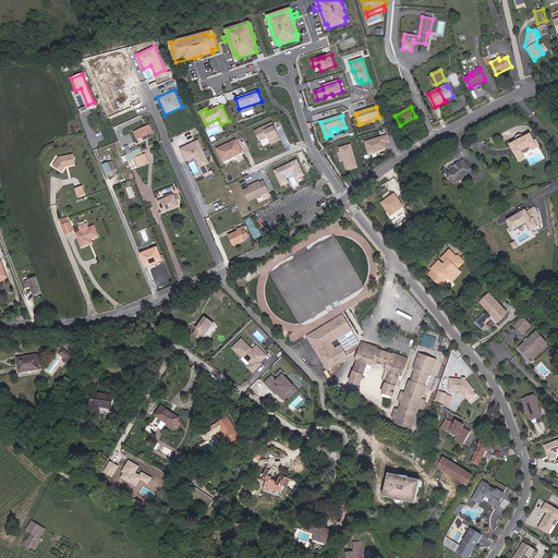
[(271,123),(255,131),(259,141),(268,136),(271,144),(280,141),(271,123)]
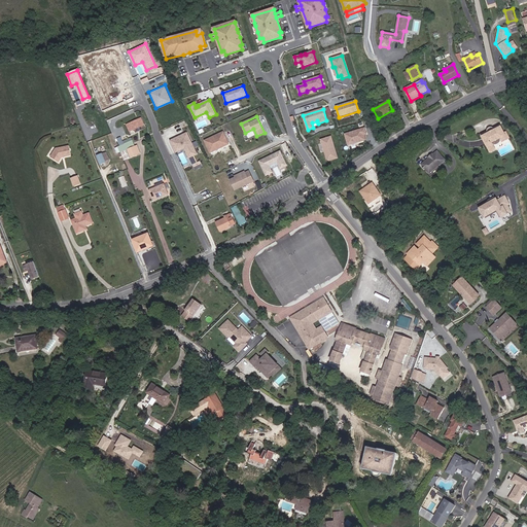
[(131,131),(143,126),(140,118),(128,124),(131,131)]
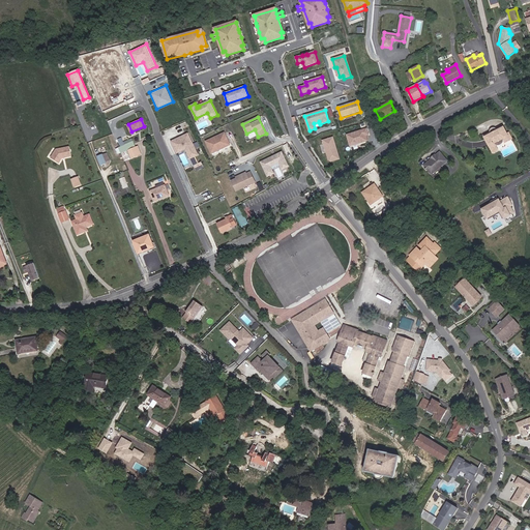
[(490,135),(498,130),(498,129),(503,126),(503,125),(496,129),(495,128),(493,128),(491,129),(491,130),(490,133),(483,136),(484,137),(490,134),(490,135)]
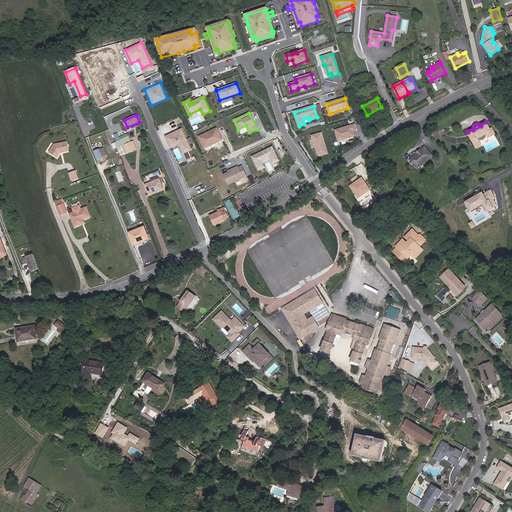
[(495,134),(492,128),(490,129),(486,122),(481,125),(481,126),(473,130),(473,129),(468,132),(476,148),(481,145),(478,139),(486,134),(488,138),(495,134)]
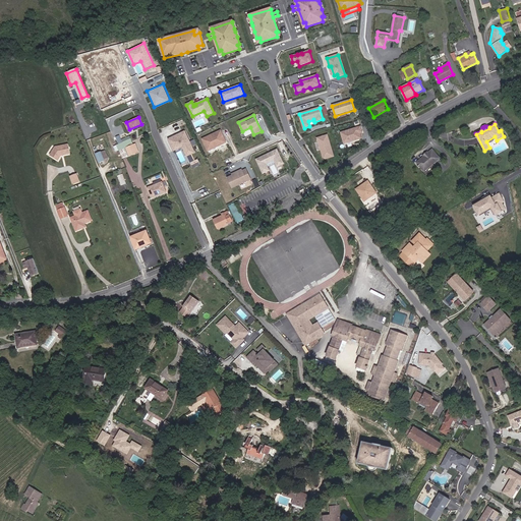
[(361,138),(359,133),(362,132),(360,127),(341,133),(344,143),(361,138)]
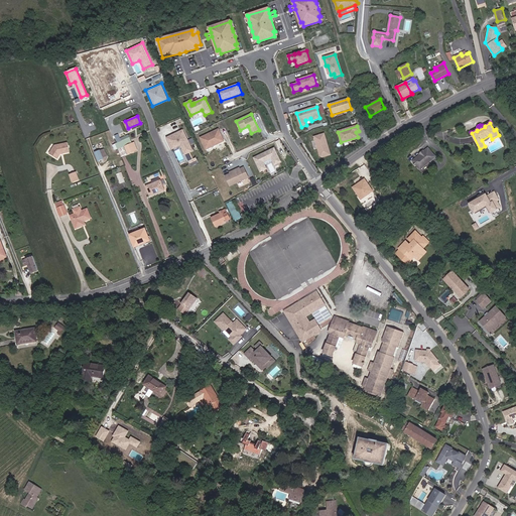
[(224,141),(220,133),(219,134),(217,130),(201,138),(206,150),(224,141)]
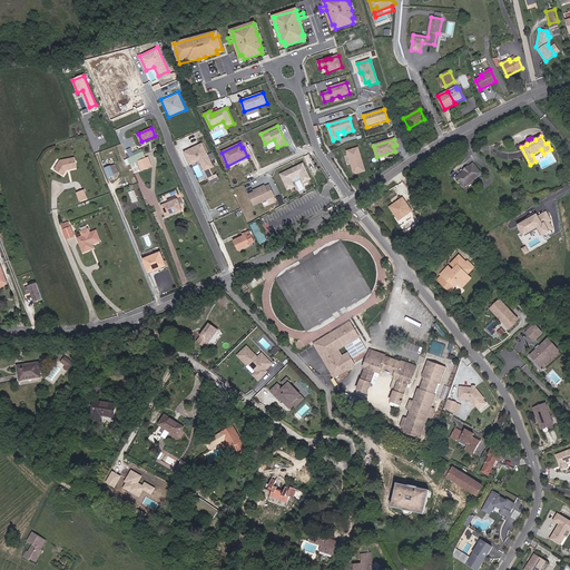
[(203,145),(185,153),(190,165),(199,160),(204,172),(213,167),(203,145)]
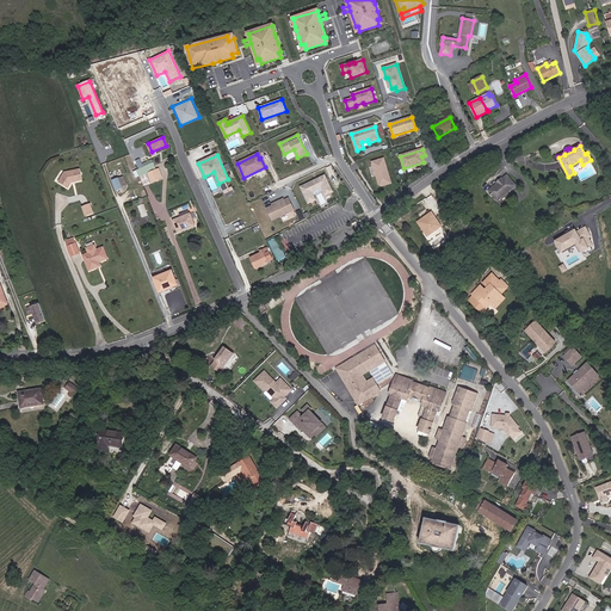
[(392,184),(384,159),(372,162),(380,185),(383,186),(392,184)]
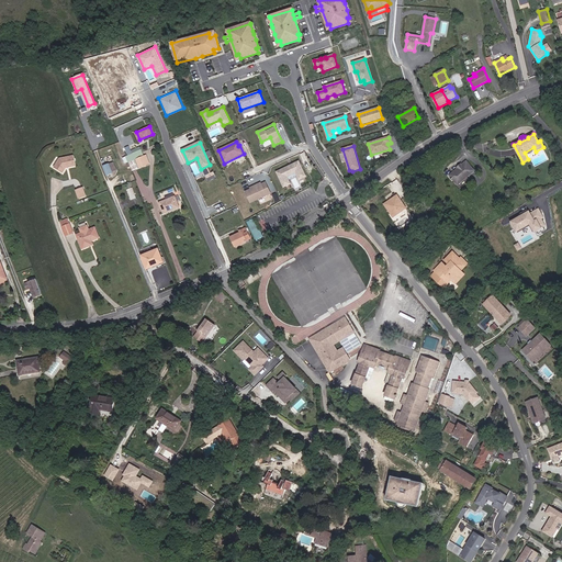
[(136,159),(144,156),(142,150),(125,157),(128,163),(136,159)]
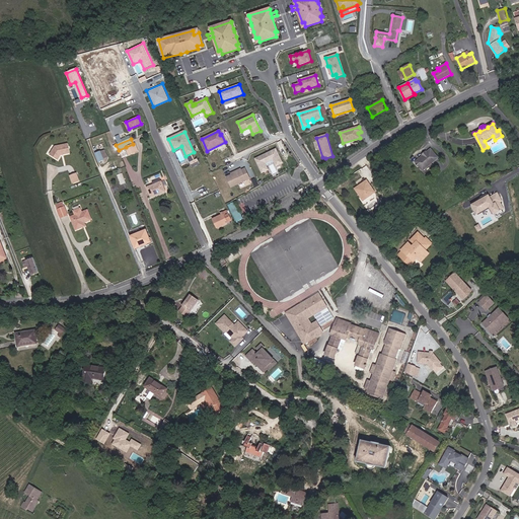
[(70,153),(68,144),(56,146),(50,155),(58,160),(61,155),(70,153)]
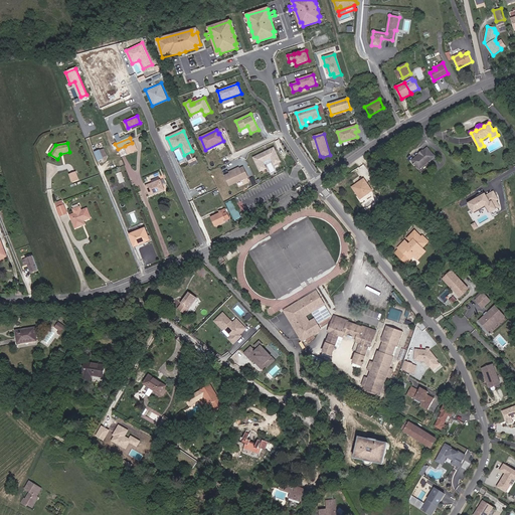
[(137,150),(134,143),(132,143),(125,146),(128,154),(137,150)]
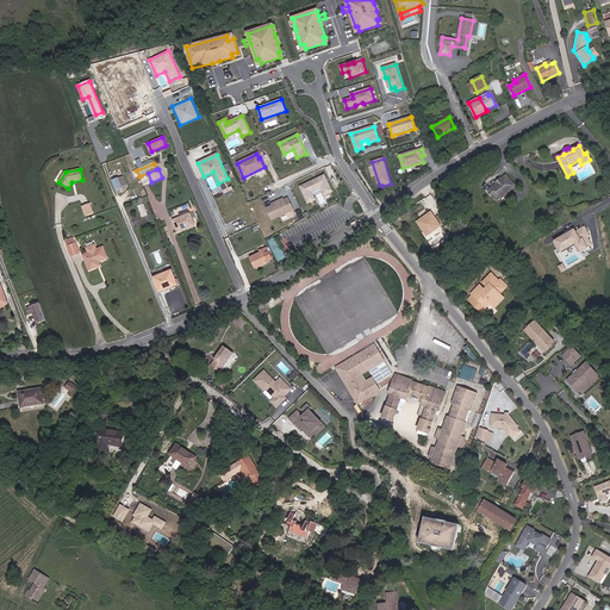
[(332,192),(324,175),(317,179),(318,180),(315,181),(315,180),(300,187),(307,203),(315,200),(311,192),(322,187),(325,195),(332,192)]
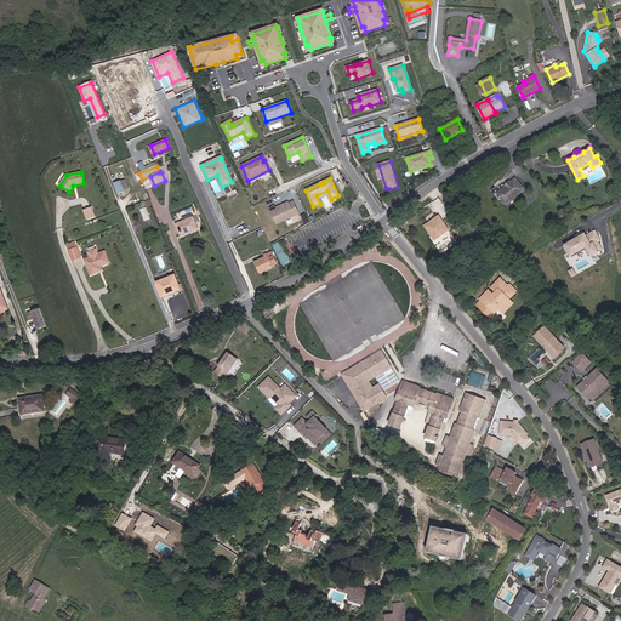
[(506,205),(524,189),(516,178),(511,182),(511,187),(506,187),(497,194),(499,195),(499,197),(500,199),(501,199),(506,205)]
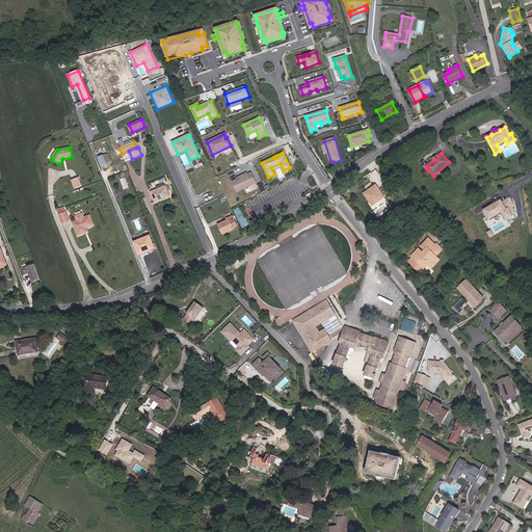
[(103,156),(98,158),(102,166),(106,164),(108,167),(110,162),(107,154),(103,156)]
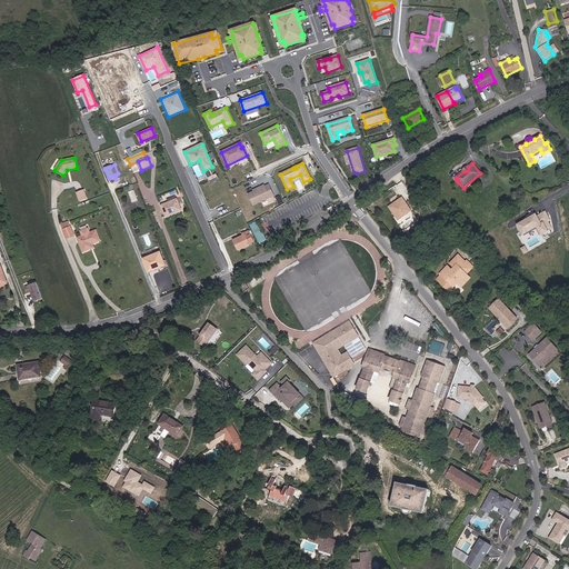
[(253,207),(270,198),(265,187),(265,186),(260,188),(261,189),(253,192),(248,195),(253,207)]
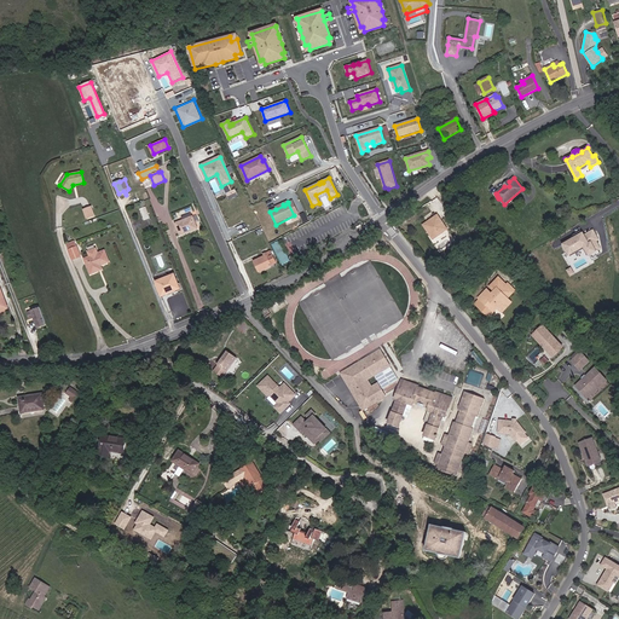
[(299,214),(293,202),(288,203),(294,215),(299,214)]
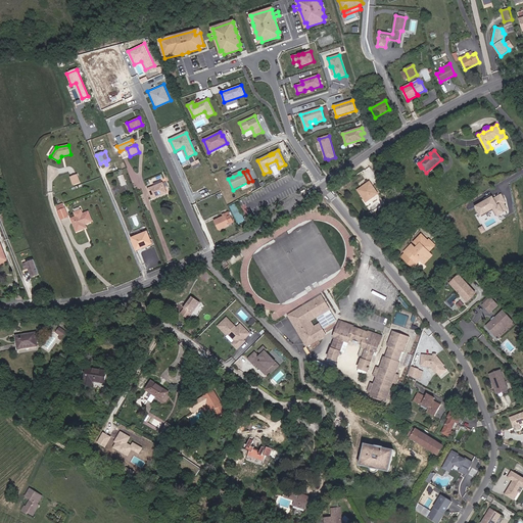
[(80,183),(78,176),(72,178),(74,185),(80,183)]
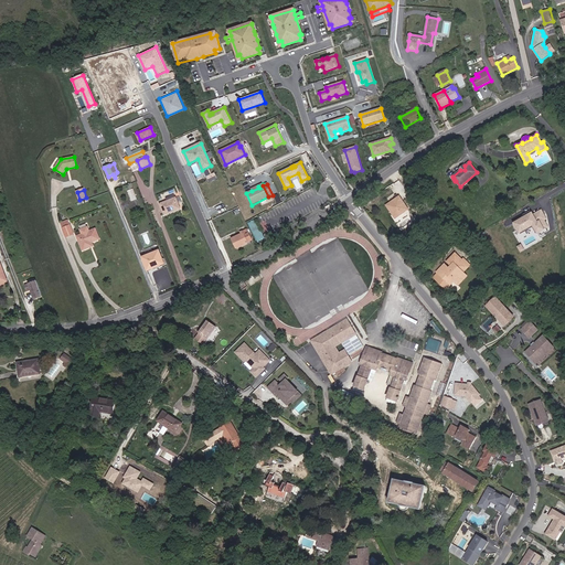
[(180,209),(174,195),(167,199),(168,201),(160,204),(164,214),(180,209)]
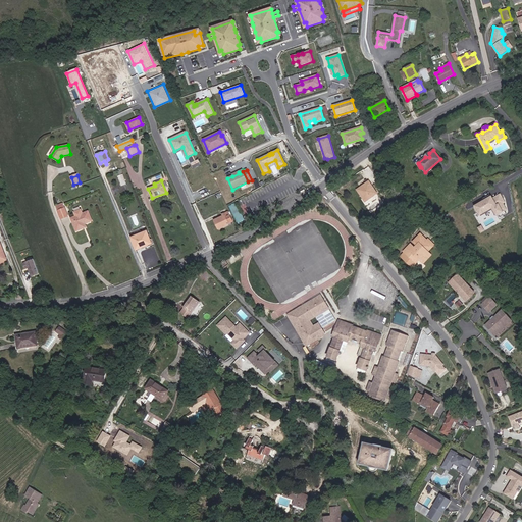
[(377,194),(369,181),(357,190),(365,202),(377,194)]
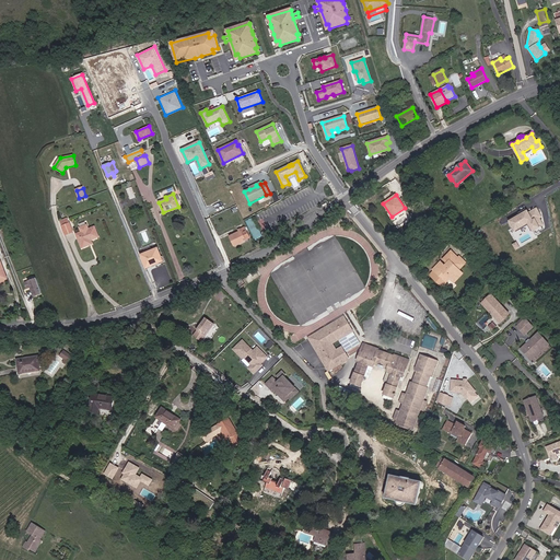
[(543,225),(538,218),(540,217),(536,209),(528,213),(527,212),(525,212),(524,209),(518,212),(520,216),(508,222),(511,229),(513,228),(515,230),(528,222),(533,231),(540,225),(543,225)]
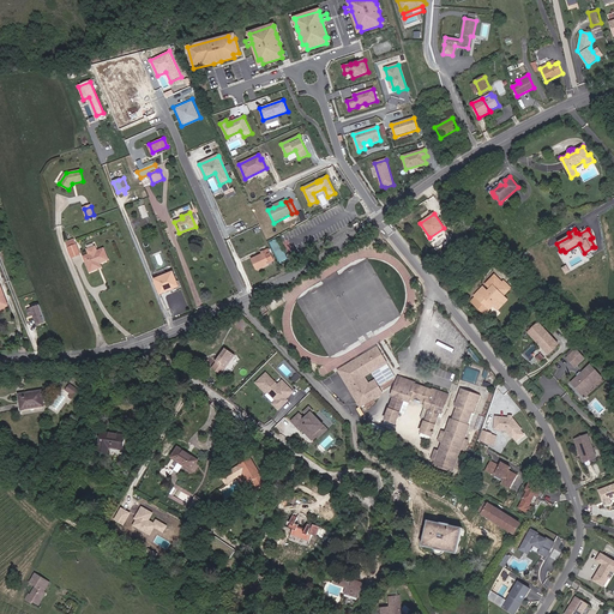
[(80,256),(77,245),(67,248),(72,258),(80,256)]
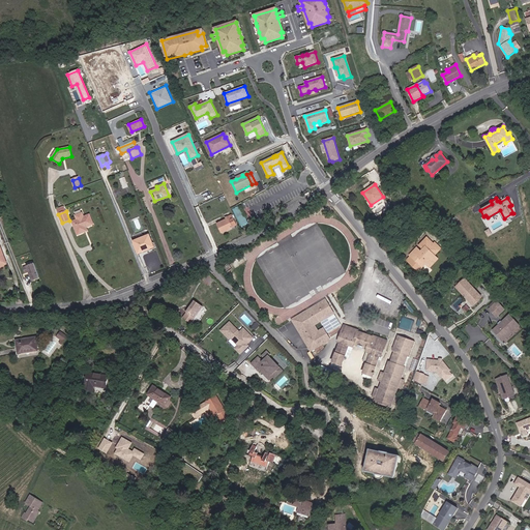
[(94,225),(89,214),(84,216),(82,213),(76,215),(77,219),(72,222),(78,235),(84,233),(83,229),(86,228),(94,225)]
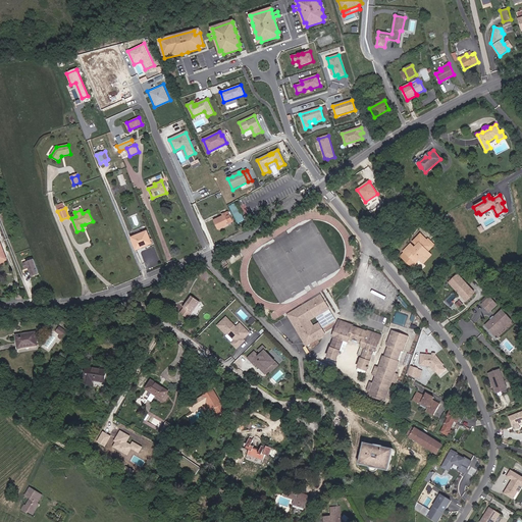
[(504,217),(503,215),(506,214),(504,210),(497,215),(500,219),(504,217)]
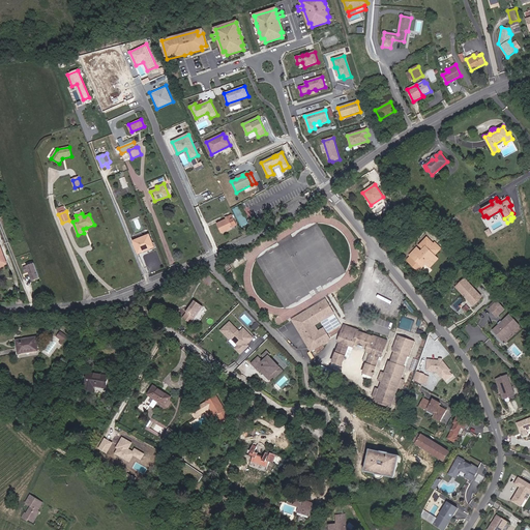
[(237,226),(232,215),(226,217),(227,219),(217,224),(222,233),(233,228),(232,228),(237,226)]
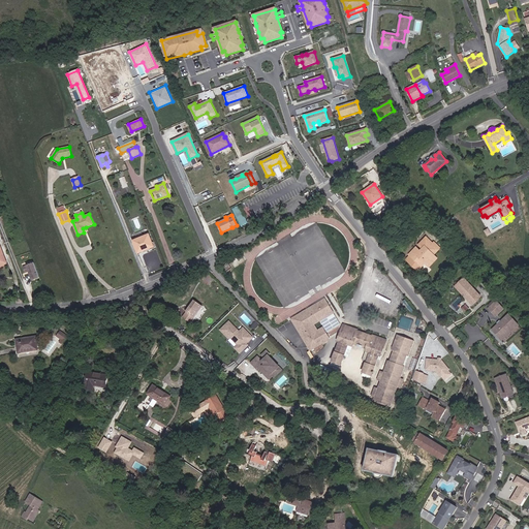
[(154,247),(149,235),(133,241),(138,253),(154,247)]
